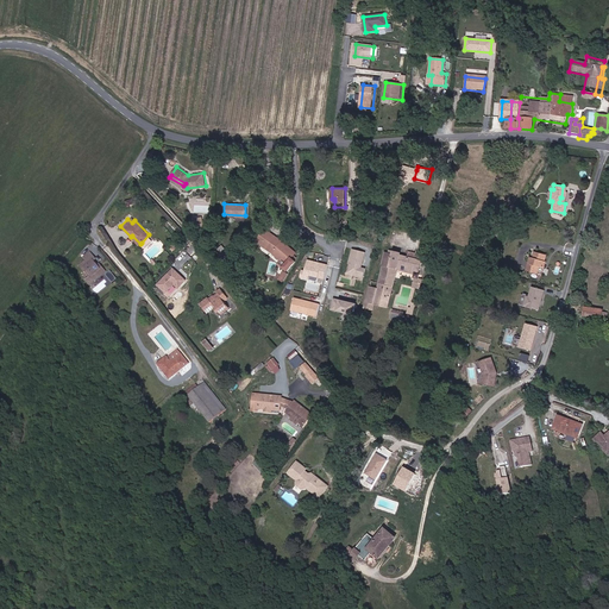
[(259,242),(268,246),(274,233),(267,230),(259,242)]
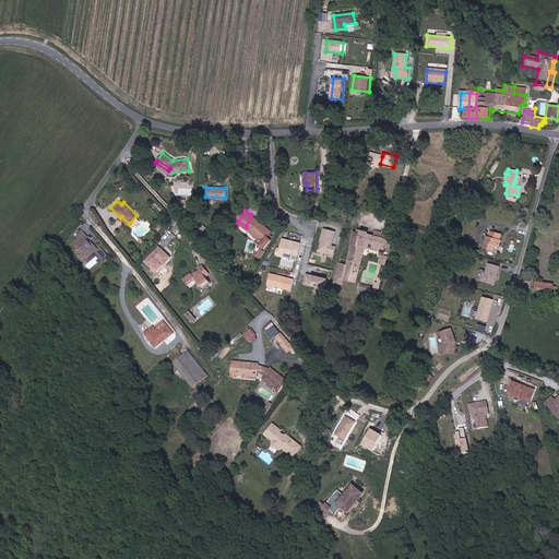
[(257,217),(251,214),(246,226),(248,228),(257,217)]
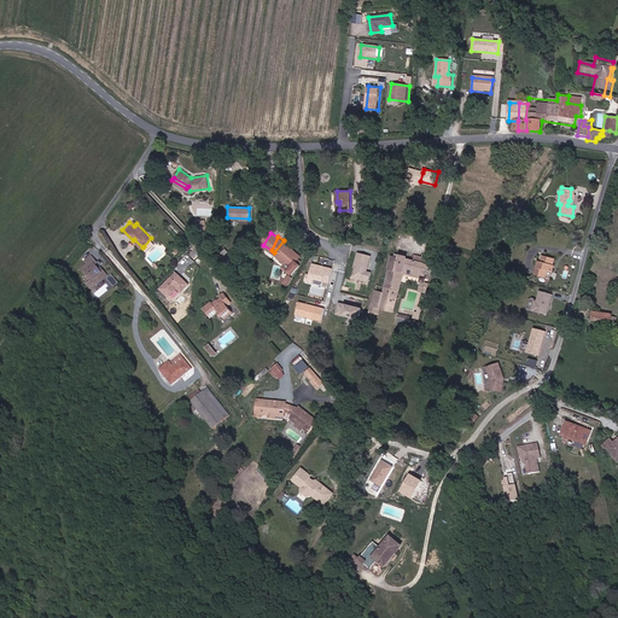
[(151,238),(144,246),(147,250),(155,243),(151,238)]
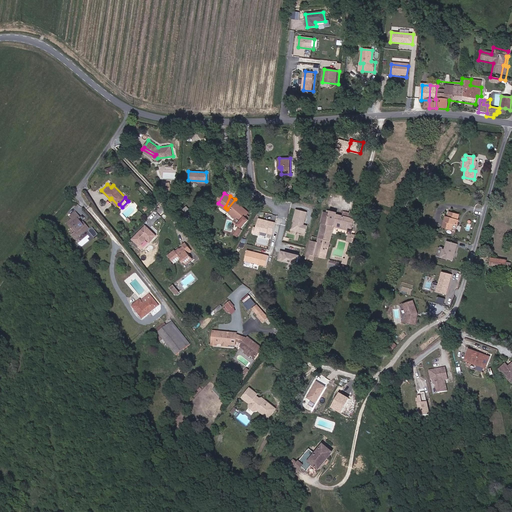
[(118,205),(111,198),(110,199),(116,206),(118,205)]
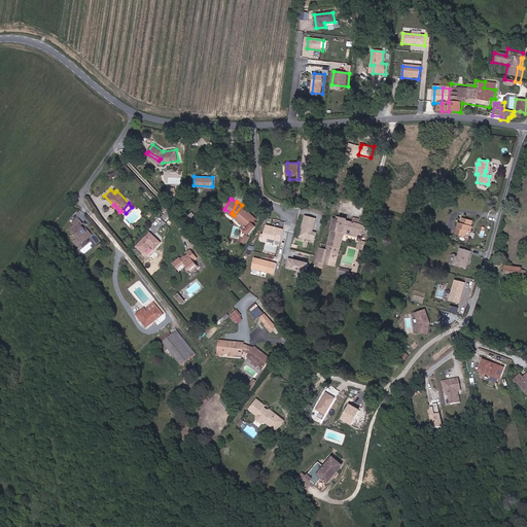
[(245,229),(254,215),(242,205),(234,215),(244,222),(241,225),(245,229)]
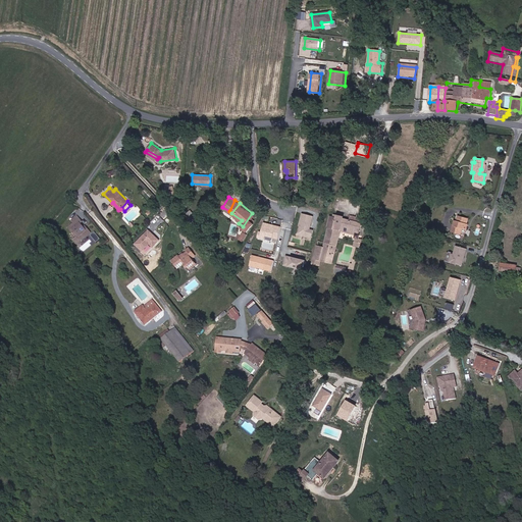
[(147,211),(150,214),(155,208),(153,205),(147,211)]
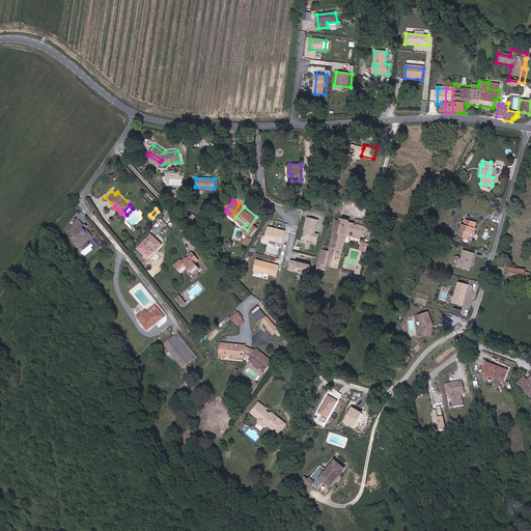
[(318,220),(306,217),(301,238),(316,242),(318,233),(314,232),(318,220)]
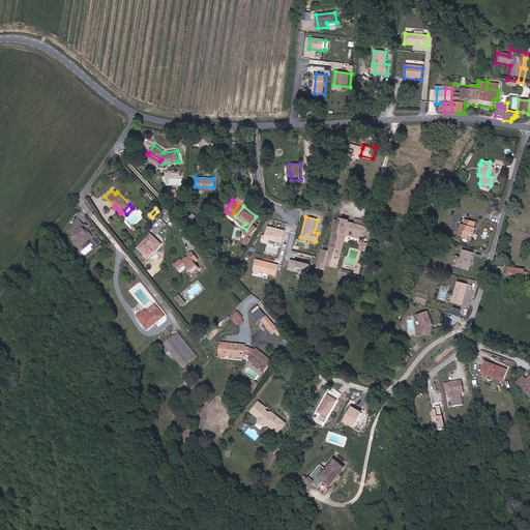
[(329,251),(322,248),(318,268),(326,270),(327,265),(340,268),(348,236),(362,239),(360,249),(369,252),(371,242),(367,241),(371,226),(352,222),(352,218),(346,217),(345,222),(335,218),(332,231),(333,232),(329,251)]
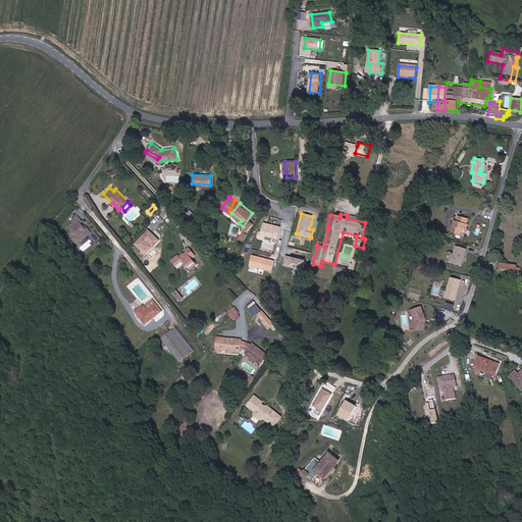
[(158,216),(148,227),(153,231),(163,220),(158,216)]
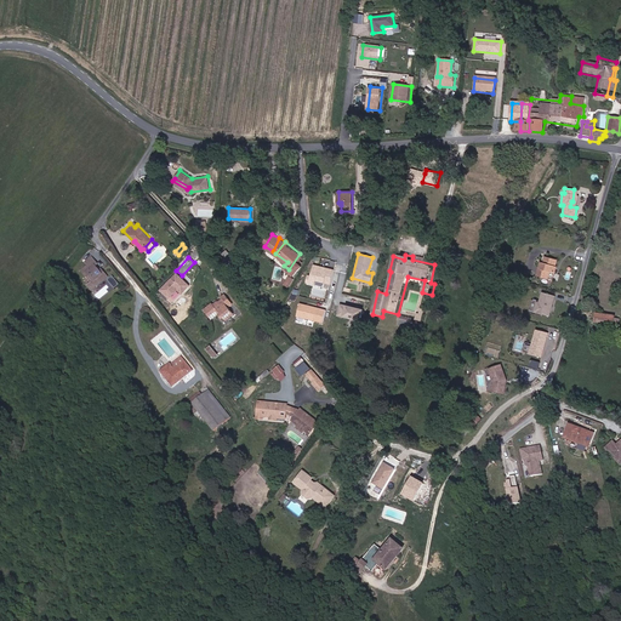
[(104,274),(98,267),(96,269),(92,265),(95,262),(91,258),(85,263),(79,268),(83,273),(85,272),(90,279),(89,281),(91,285),(104,274)]
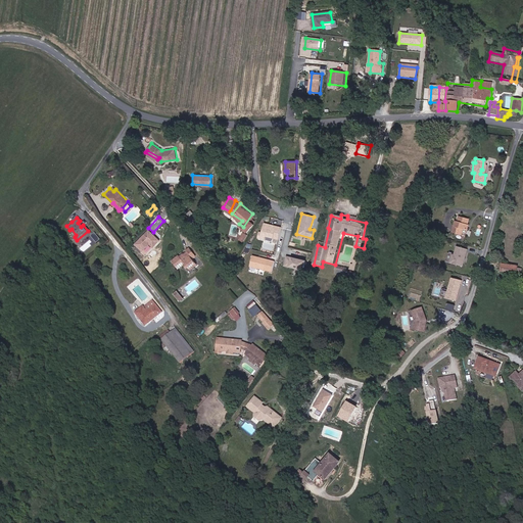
[(461,224),(460,230),(456,229),(455,235),(464,237),(466,232),(470,233),(472,222),(462,219),(461,224)]
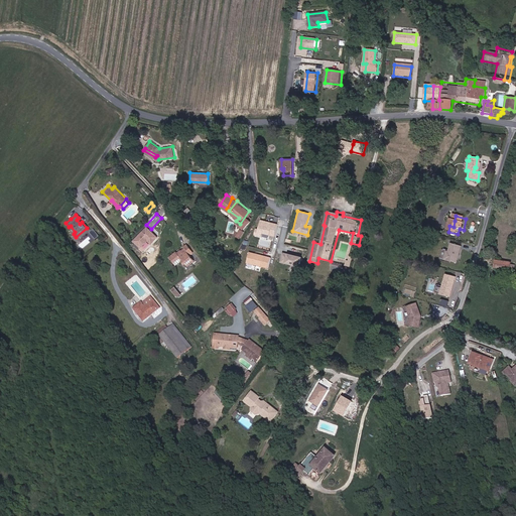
[(246,230),(254,222),(249,218),(242,227),(246,230)]
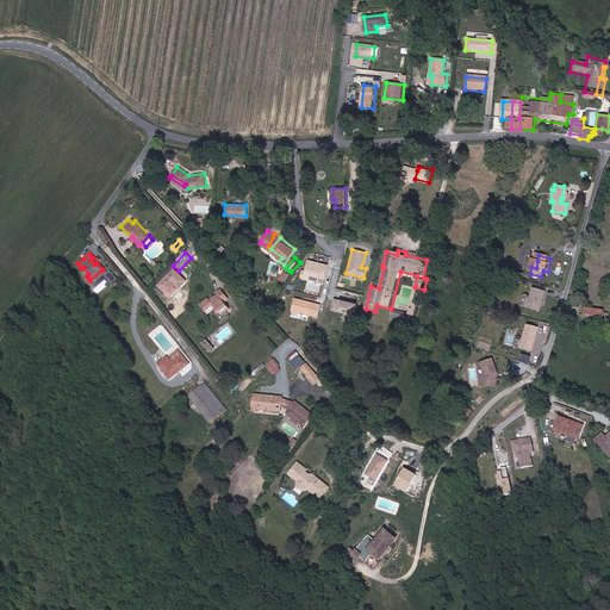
[(328,266),(307,260),(305,272),(302,271),(299,278),(307,280),(309,275),(323,280),(328,266)]
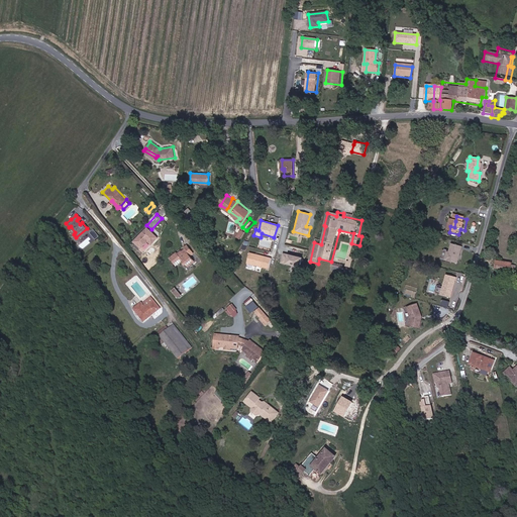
[(148,227),(133,241),(141,249),(148,242),(152,245),(160,238),(148,227)]
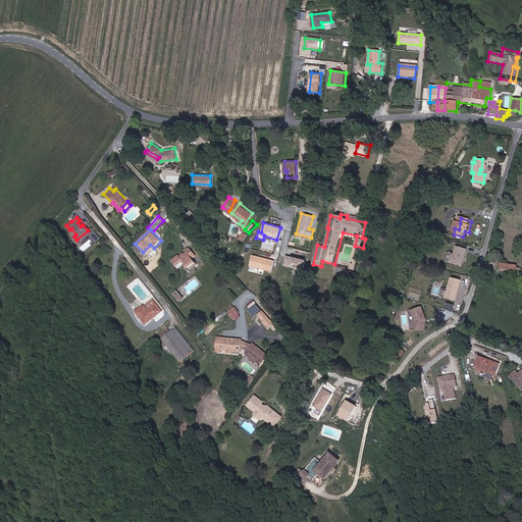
[(91,235),(97,243),(101,240),(96,231),(91,235)]
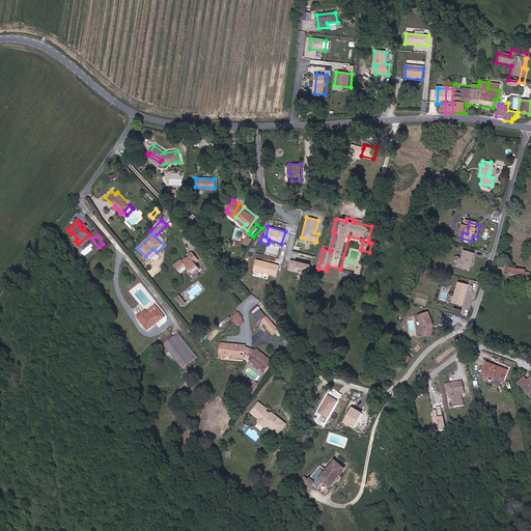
[(248,246),(252,239),(247,235),(243,243),(248,246)]
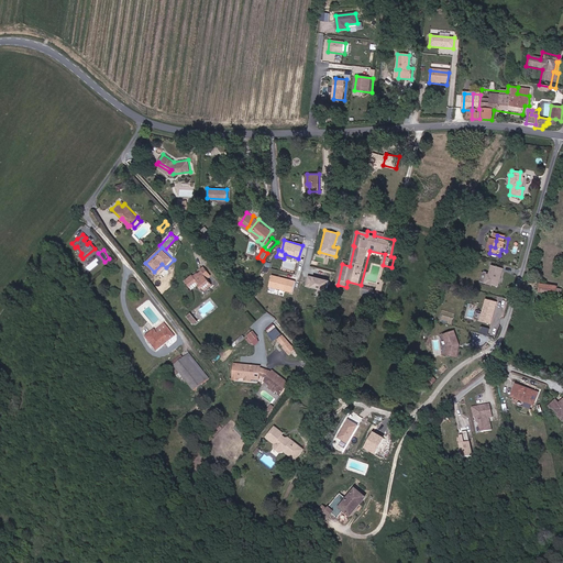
[(188,280),(197,289),(202,284),(207,289),(216,283),(211,278),(216,274),(207,265),(202,269),(205,272),(200,276),(197,273),(188,280)]
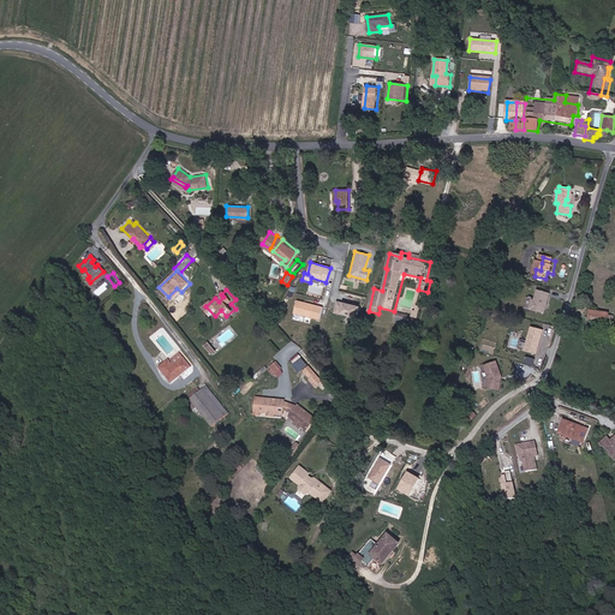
[(549,308),(550,306),(554,294),(542,292),(538,302),(536,303),(535,309),(536,311),(548,315),(550,309),(549,308)]
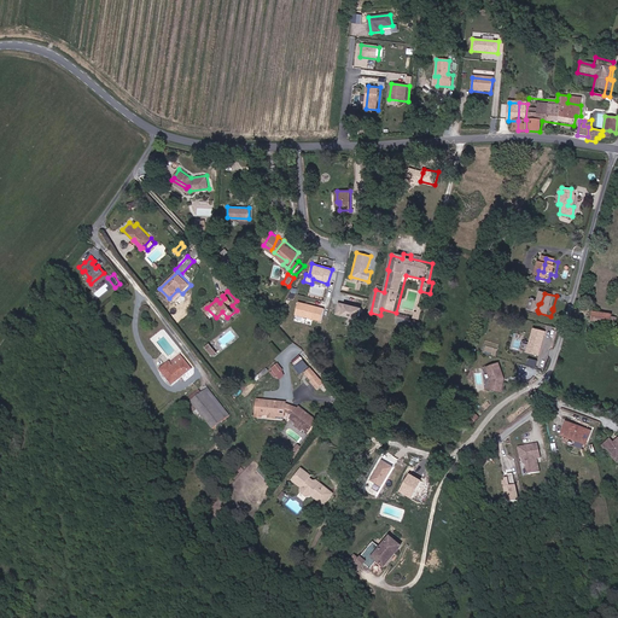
[(324,309),(298,302),(295,315),(320,322),(324,309)]
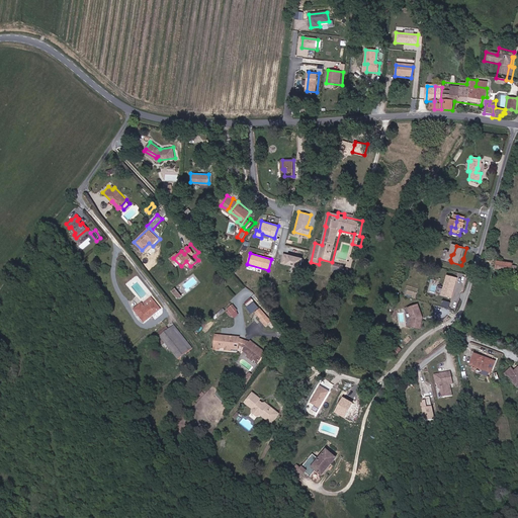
[(303,258),(283,253),(281,263),(299,268),(303,258)]
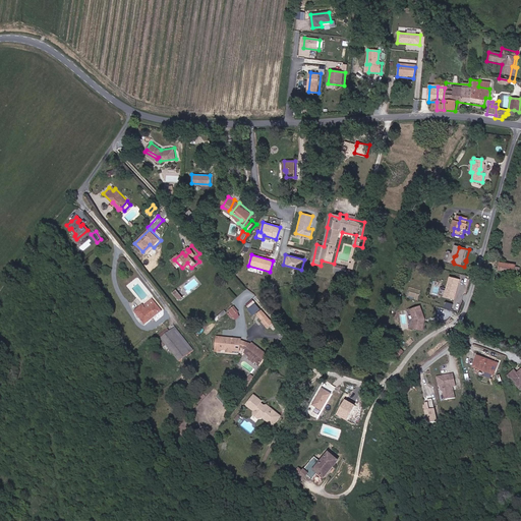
[(517,267),(502,265),(501,273),(515,275),(517,267)]
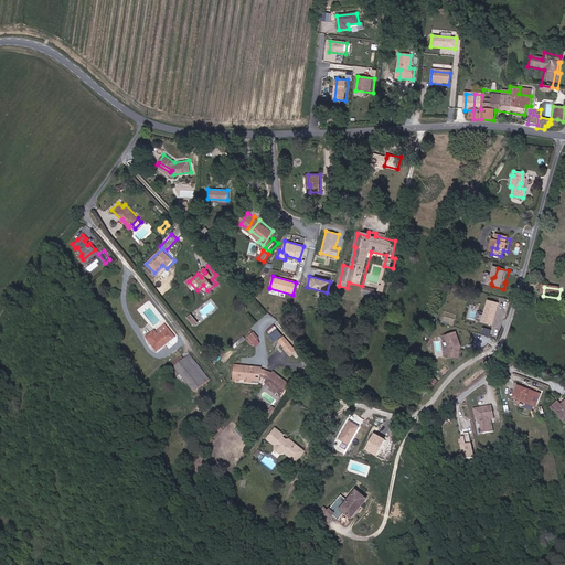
[(500,307),(488,304),(483,322),(494,326),(500,307)]
